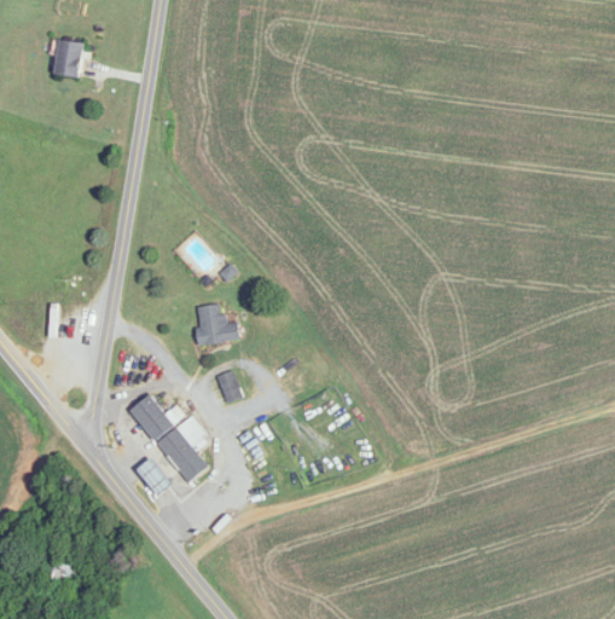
[(80,44),(57,40),(52,74),(76,77),(80,44)]
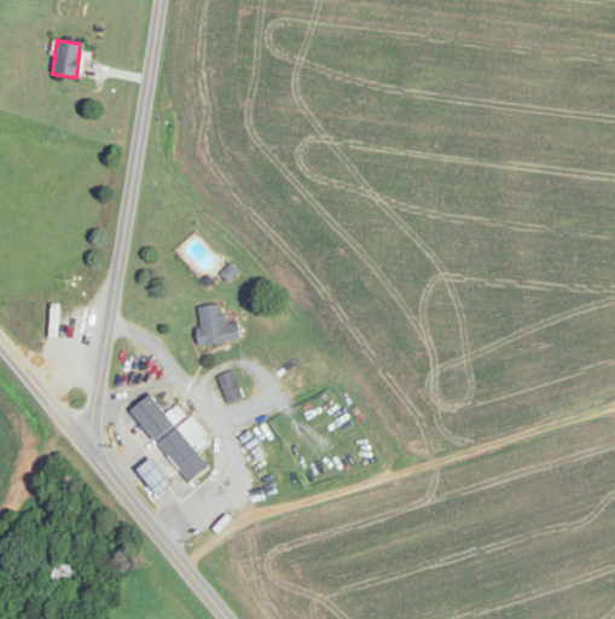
[(236,323),(222,324),(220,305),(195,307),(198,345),(237,341),(236,323)]
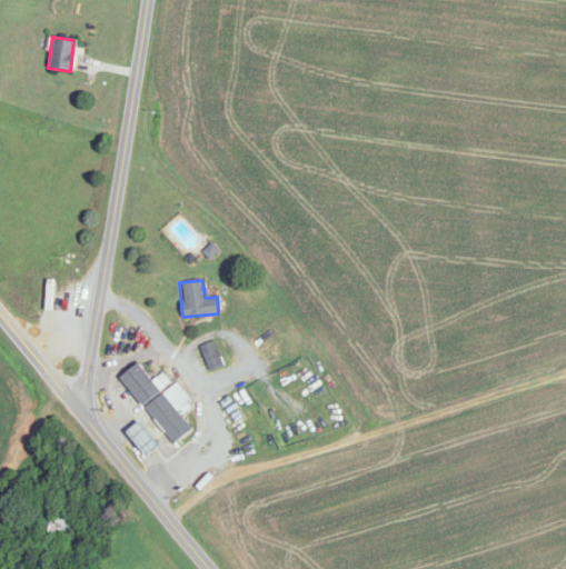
[(207,370),(221,365),(212,340),(198,346),(207,370)]
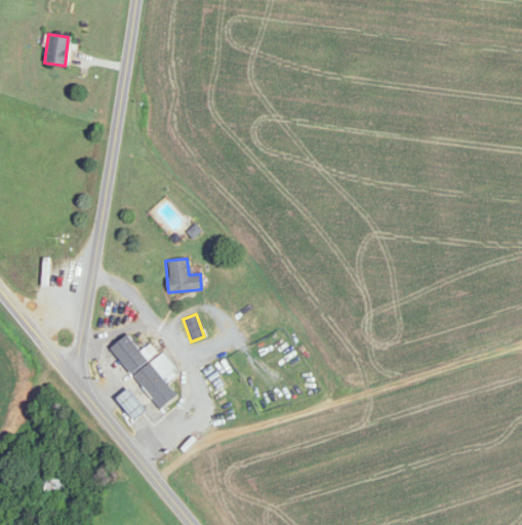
[(161,354),(147,363),(126,334),(109,347),(129,374),(131,373),(157,408),(174,396),(164,381),(175,373),(161,354)]
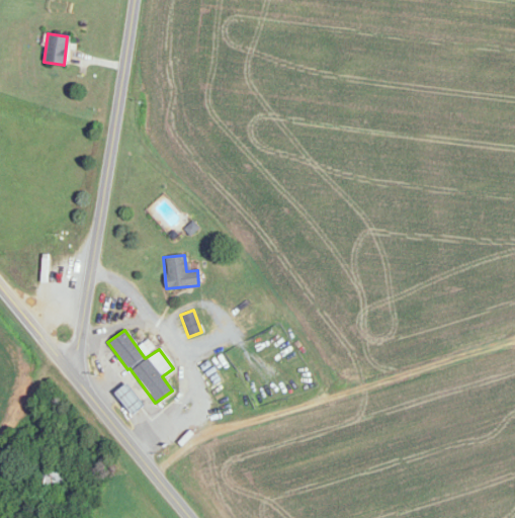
[(122,400),(131,412),(139,407),(131,395),(122,400)]
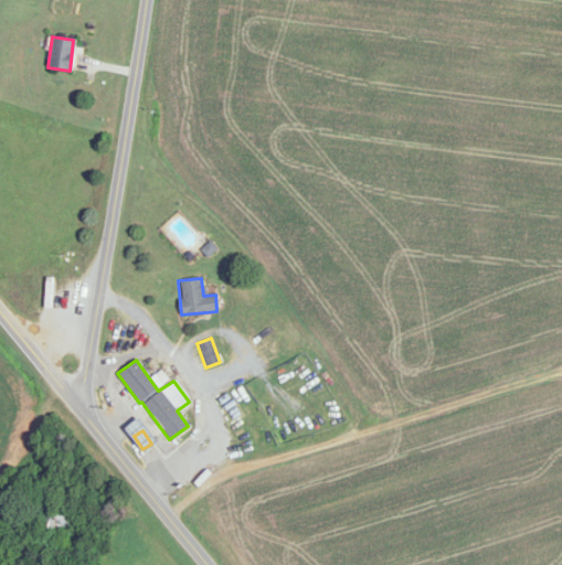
[(65,537),(75,519),(51,505),(41,524),(65,537)]
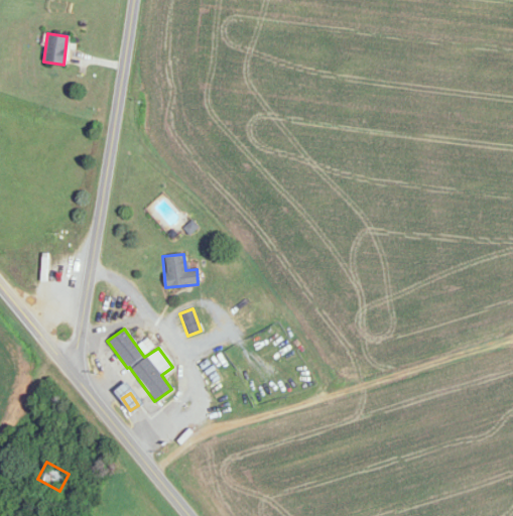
All buildings are outlined.
